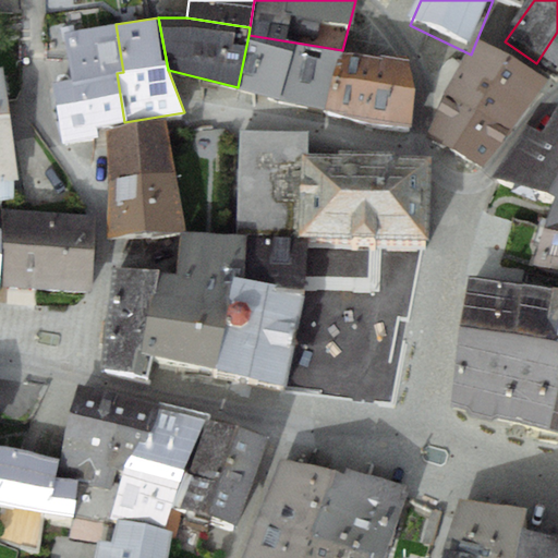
[(72,81),(117,73),(123,72),(116,24),(64,33),(72,81)]
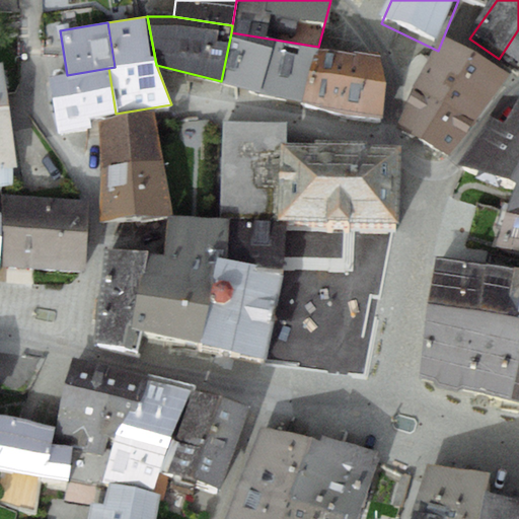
[(518,29),(499,59),(518,73),(518,29)]
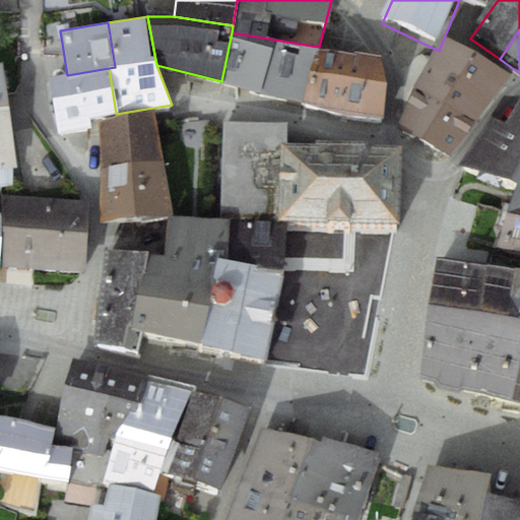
[(304,104),(319,47),(232,33),(221,81),(304,104)]
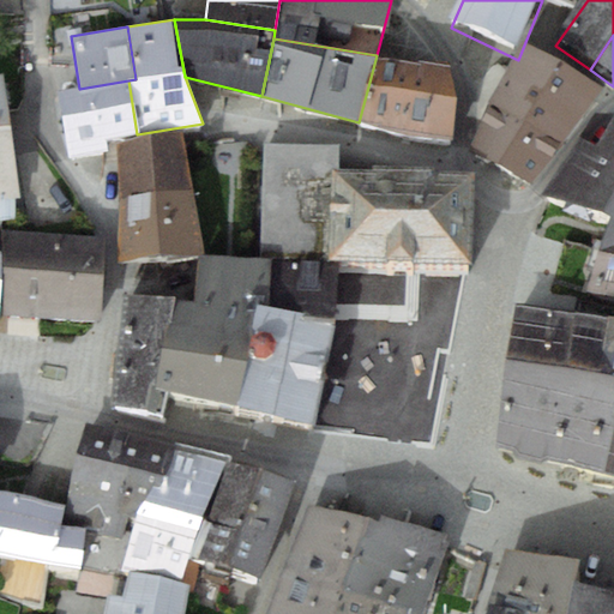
[(450,62),(377,55),(359,122),(411,134),(452,139),(458,96),(450,62)]
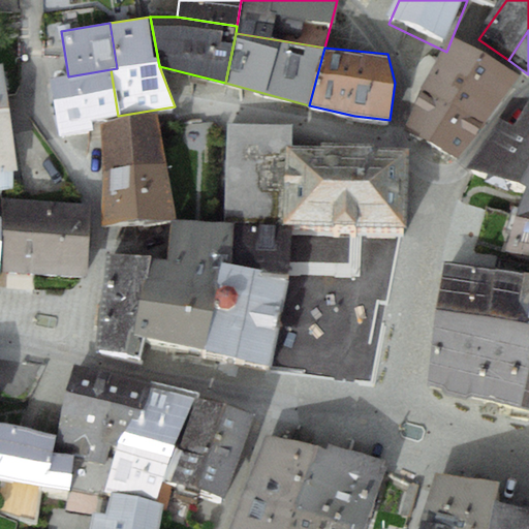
[(450,52),(422,104),(484,141),(521,96),(450,52)]
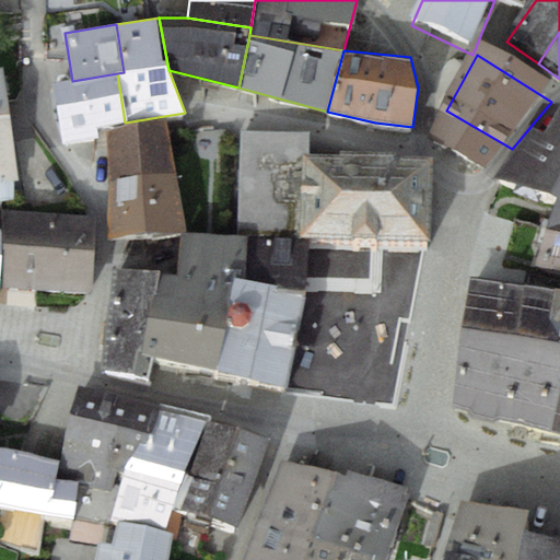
[(0,200),(15,200),(3,67),(0,67),(0,200)]
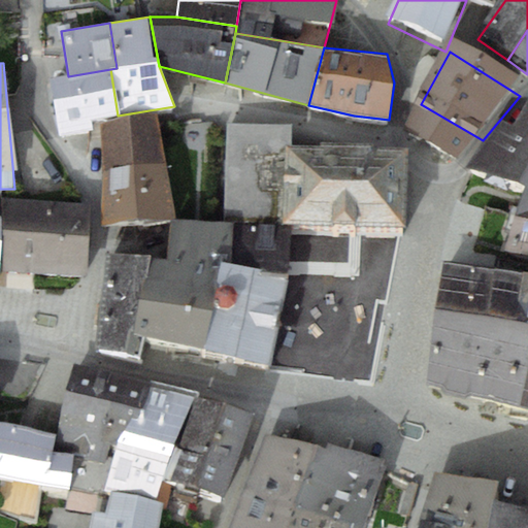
[(68,76),(51,79),(60,135),(94,129),(92,120),(118,116),(110,69),(68,76)]
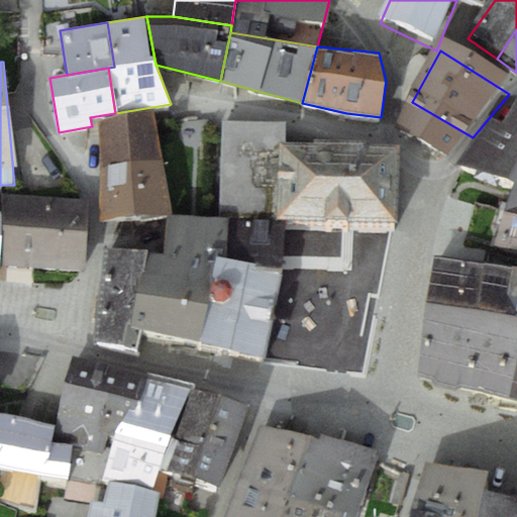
[(447,169),(473,137),(412,102),(397,137),(447,169)]
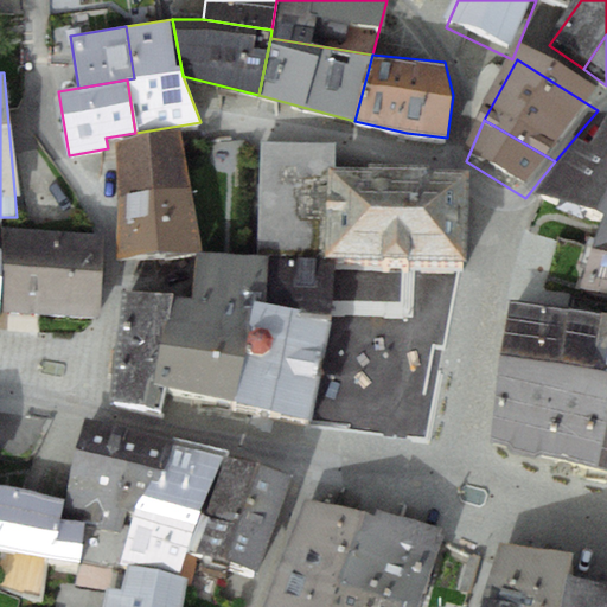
[(116,141),(117,197),(191,187),(180,131),(116,141)]
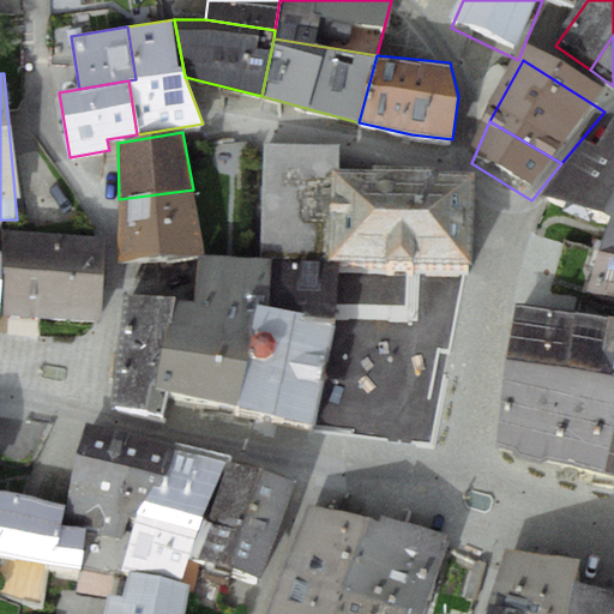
[(613,132),(596,160),(613,167),(613,132)]
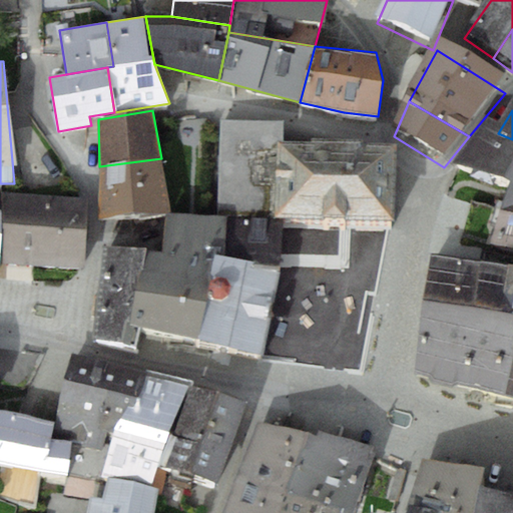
[(282,145),(283,124),(219,124),(218,219),(226,219),(275,220),(276,145),(282,145)]
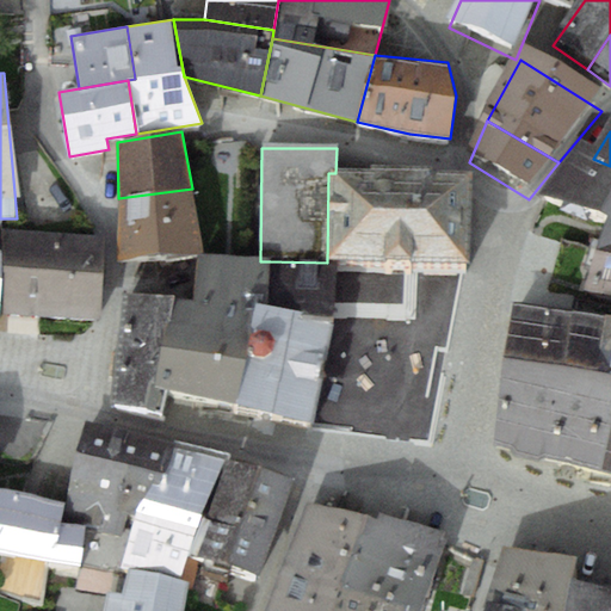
[(542,204),(599,235),(610,214),(610,166),(593,159),(578,149),(542,204)]
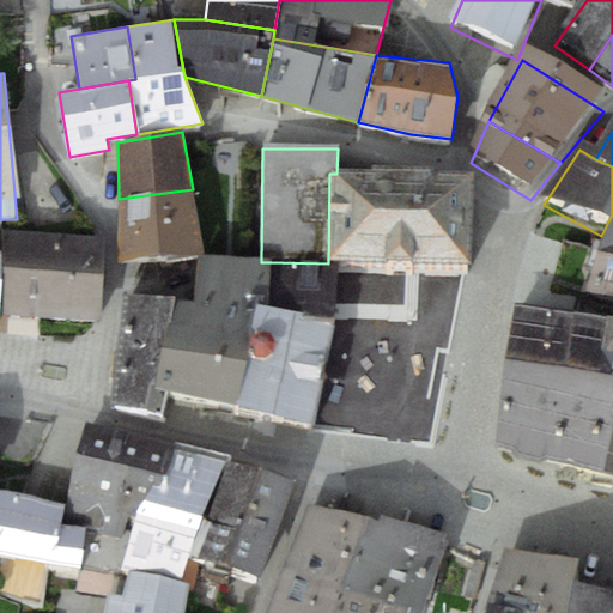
[(329,174),(328,263),(337,263),(471,266),(472,176),(337,174),(329,174)]
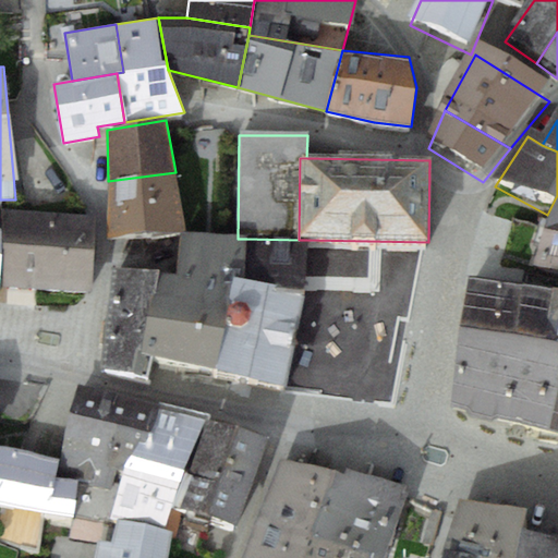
[(186,231),(176,172),(108,181),(108,240),(186,231)]
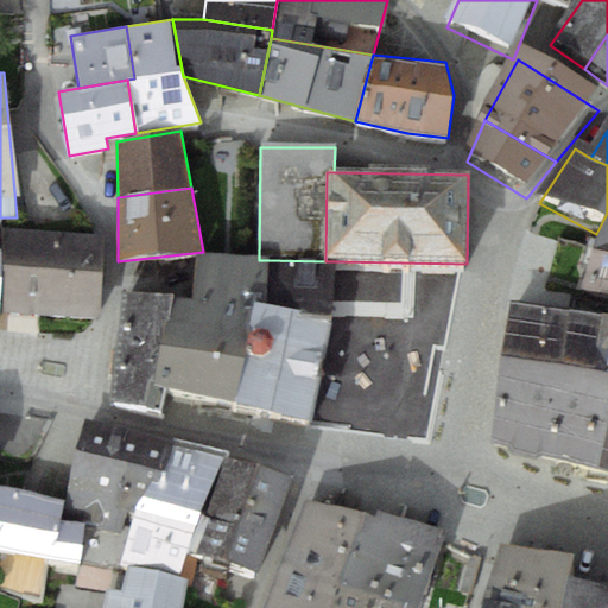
[(607,230),(607,213),(596,234),(605,239),(607,230)]
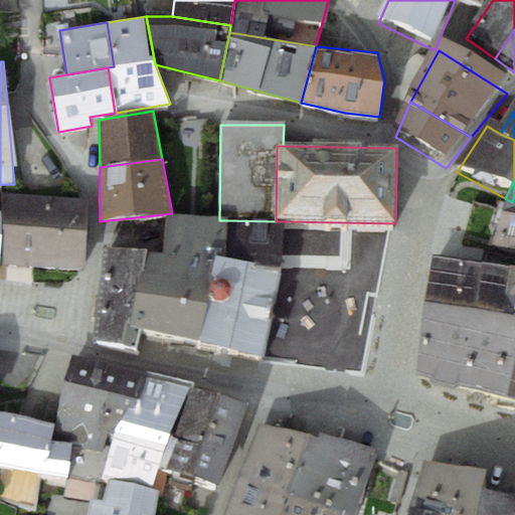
[(3,210),(0,258),(0,264),(84,269),(89,198),(4,194),(3,210)]
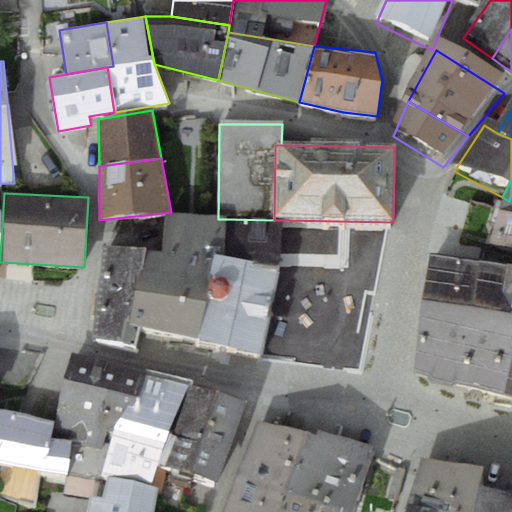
[(511,194),(509,201),(488,253),(511,260),(511,194)]
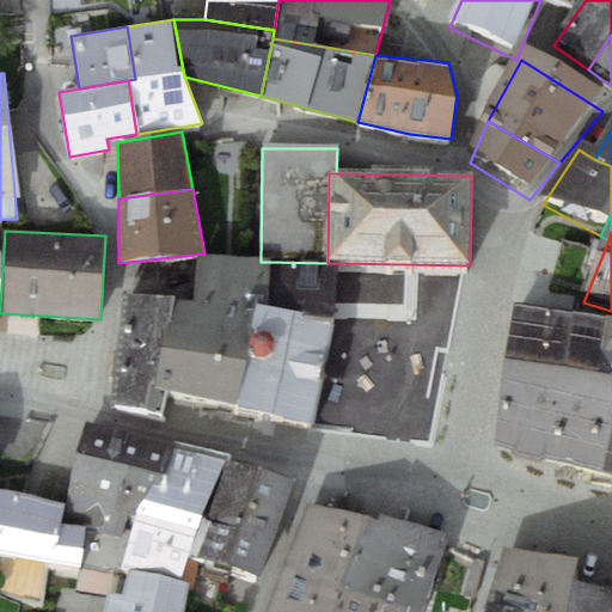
[(163,393),(236,410),(246,355),(256,307),(267,308),(270,262),(261,262),(199,259),(191,304),(175,301),(157,391),(163,393)]
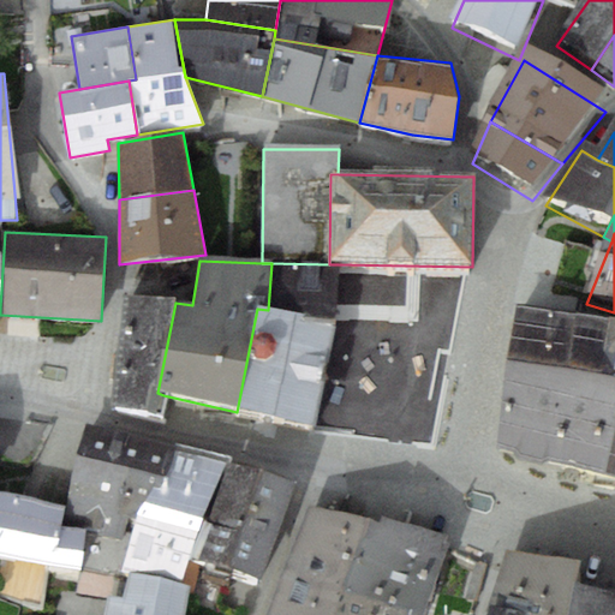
[(272,263),(268,310),(335,322),(338,264),(329,264),(272,263)]
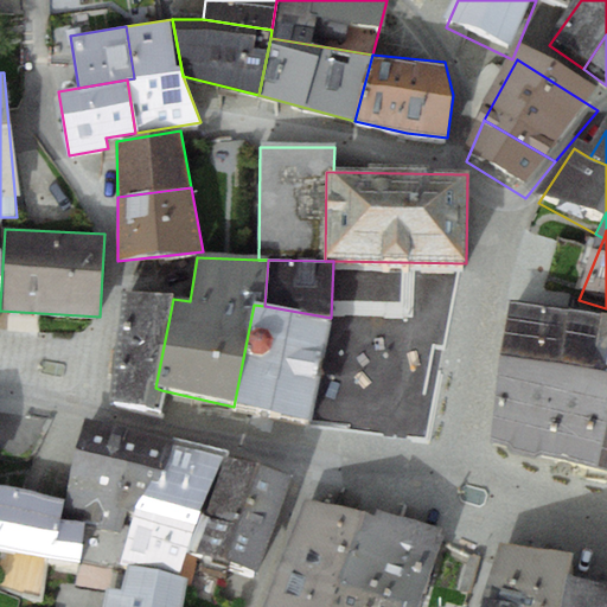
[(108,404),(158,413),(161,390),(155,388),(173,299),(120,294),(108,404)]
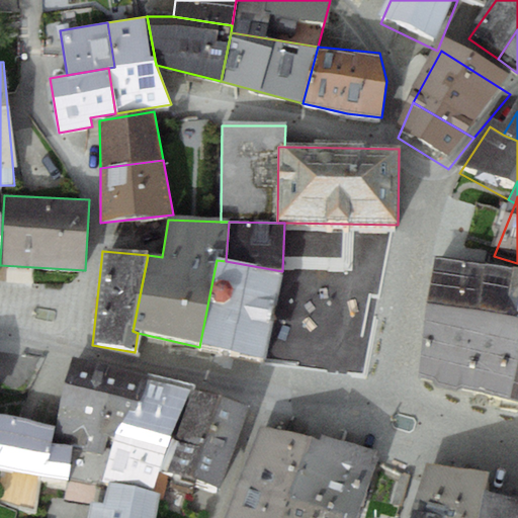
[(265,361),(282,271),(226,261),(217,260),(208,300),(199,347),(265,361)]
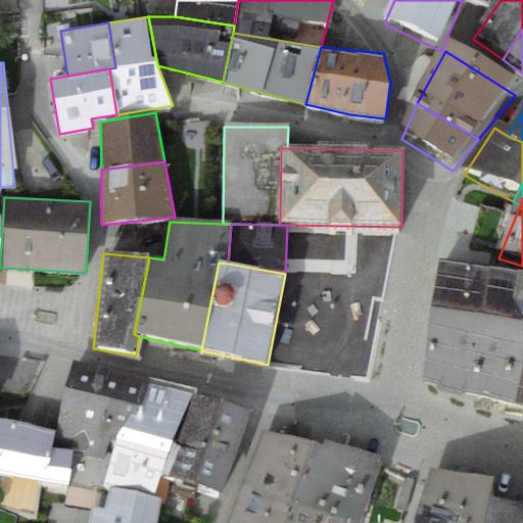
[(424,394),(516,420),(522,392),(522,291),(441,271),(424,394)]
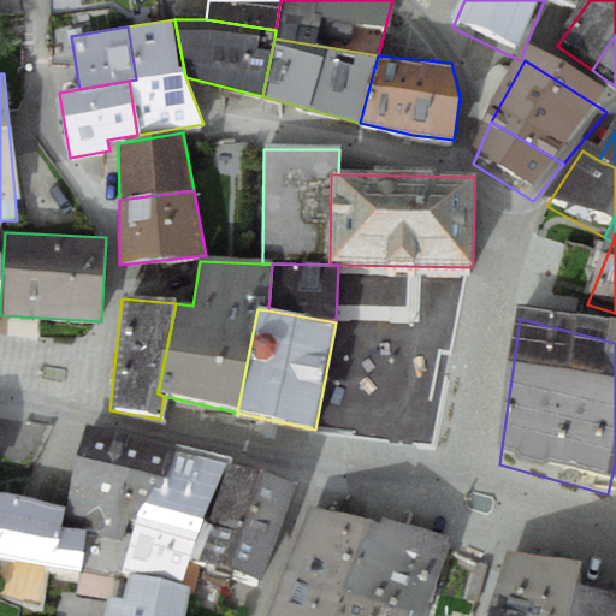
[(66,525),(130,540),(137,513),(143,514),(150,490),(165,492),(177,450),(177,446),(86,425),(66,525)]
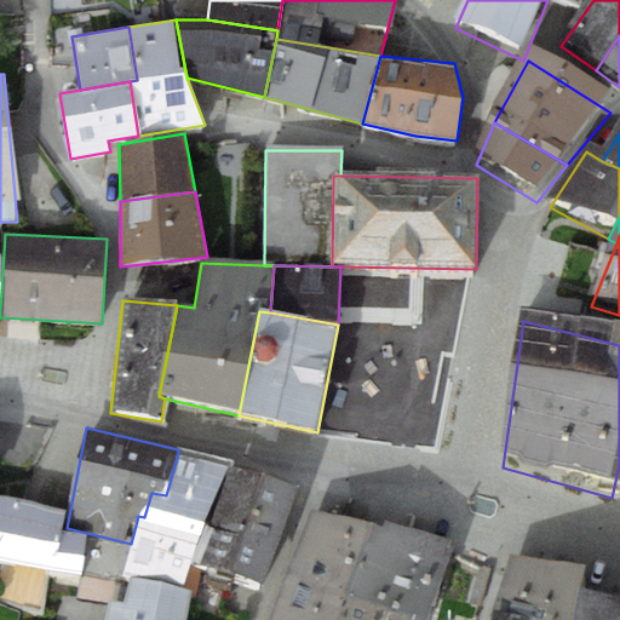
[(151,493),(144,517),(208,535),(229,465),(178,453),(166,495),(151,493)]
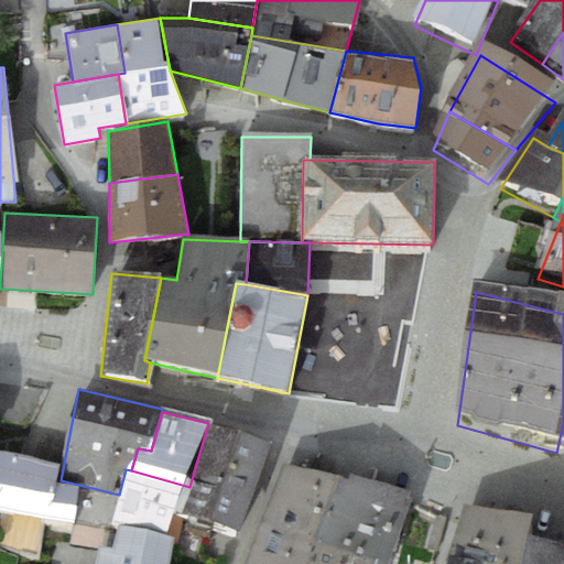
[(271,442),(208,423),(190,487),(182,513),(241,531),(271,442)]
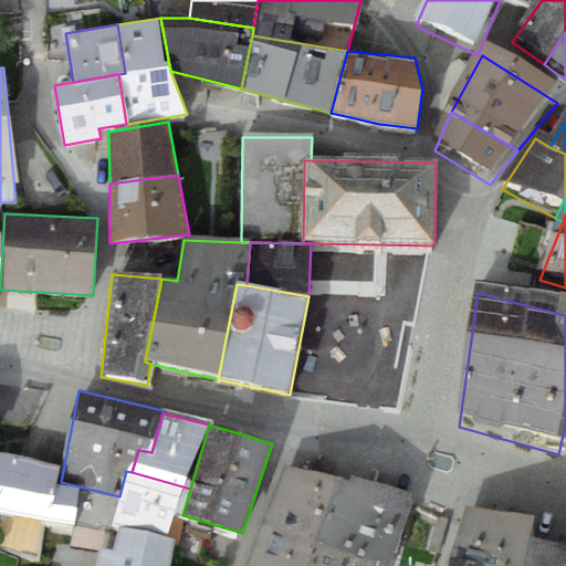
[(19,454),(0,452),(0,514),(1,514),(0,516),(0,547),(39,558),(43,520),(74,524),(81,488),(56,483),(61,464),(19,454)]
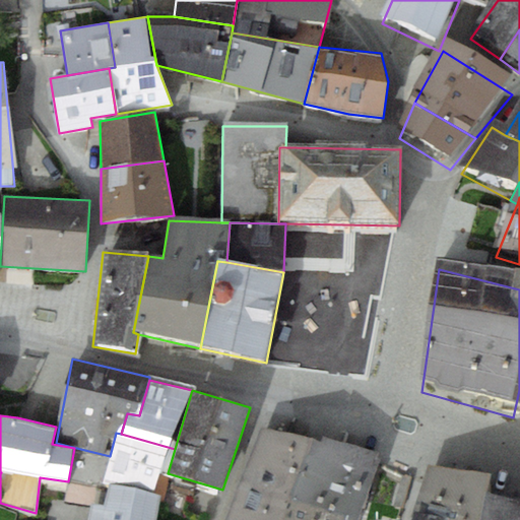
[(228,519),(285,519),(291,503),(313,438),(261,428),(228,519)]
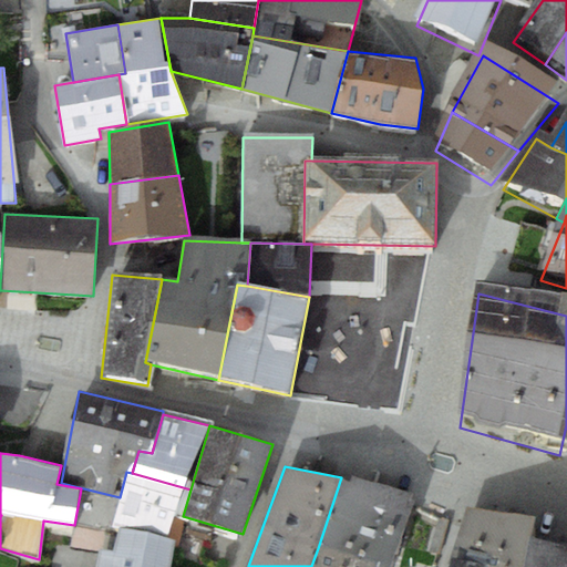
[(183,516),(191,490),(132,473),(126,472),(120,497),(112,527),(119,528),(168,537),(176,514),(183,516)]
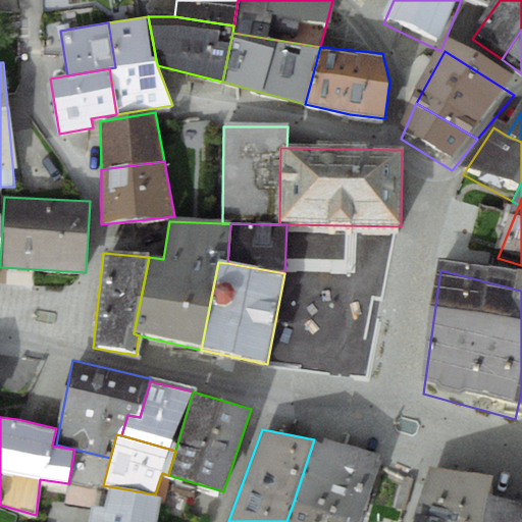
[(314,439),(293,505),(347,521),(356,521),(358,521),(381,455),(323,438),(322,442),(314,439)]
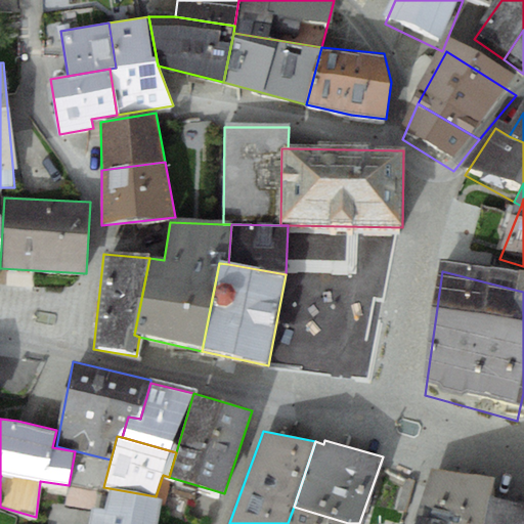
[(485,523),(491,495),(493,476),(432,468),(413,523),(485,523)]
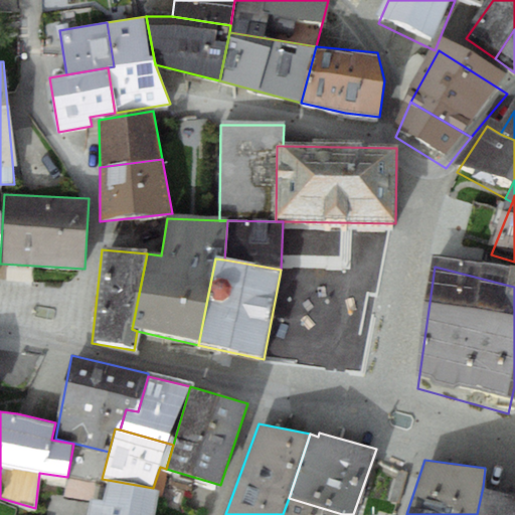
[(155,514),(159,490),(153,488),(108,480),(104,499),(91,498),(87,514),(155,514)]
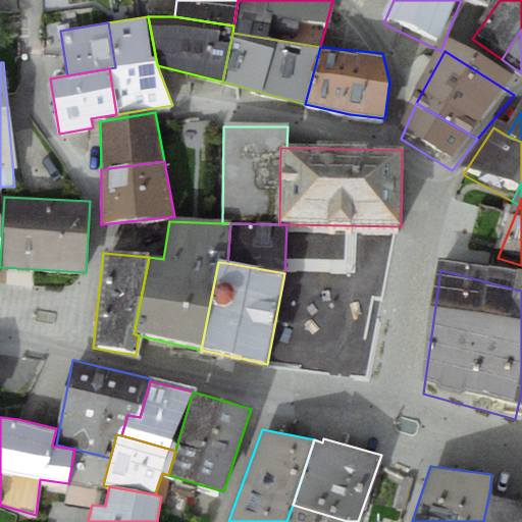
[(521,521),(521,502),(489,493),(483,521),(521,521)]
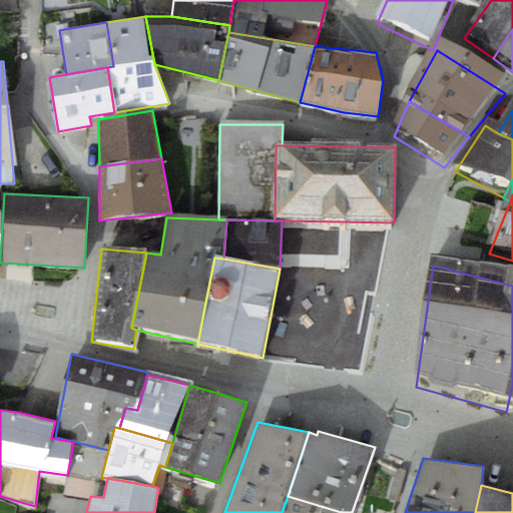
[(340,512),(341,512),(288,496),(282,512),(340,512)]
